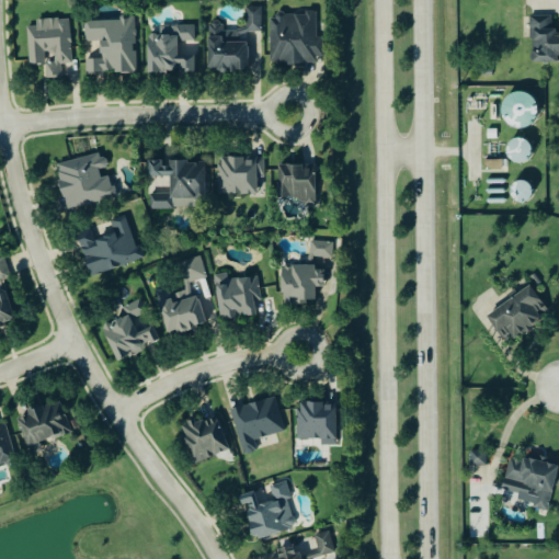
[(261,30),(261,4),(244,4),(244,29),(208,29),(208,69),(247,69),(247,30),(261,30)]
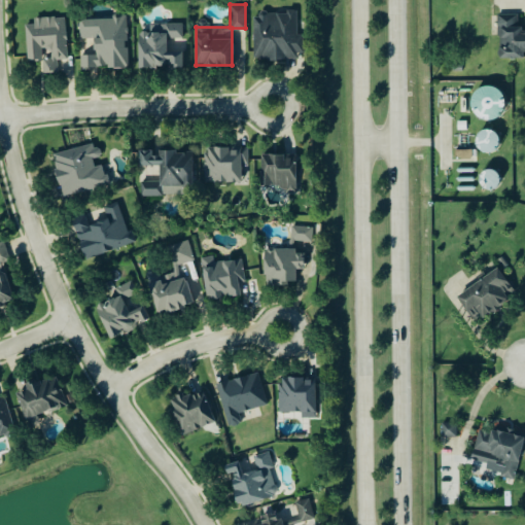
[(301,59),(301,34),(295,34),(296,10),(253,9),(253,58),(301,59)]
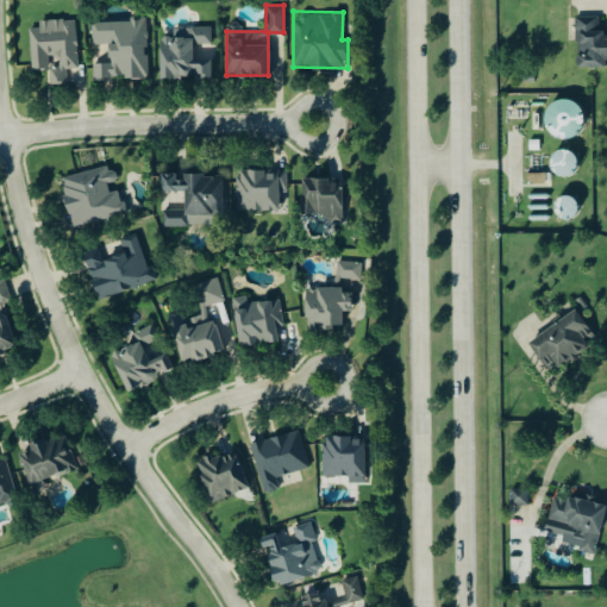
[(606,32),(600,32),(600,16),(576,16),(576,66),(606,66),(606,32)]
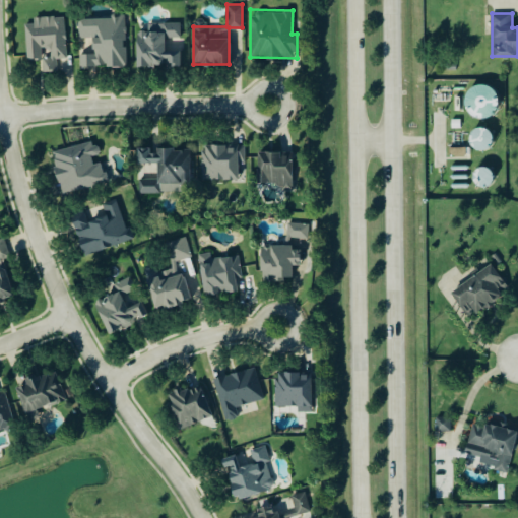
[(26,60),(42,60),(43,71),(57,71),(57,58),(65,58),(64,17),(25,18),(26,60)]
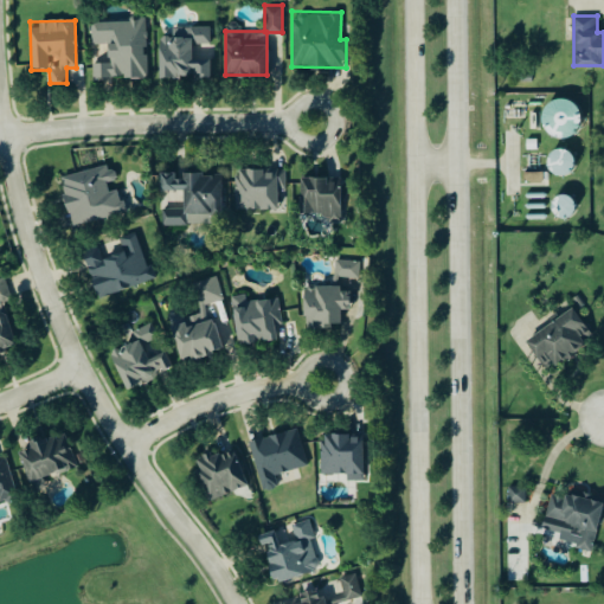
[(146,77),(146,20),(91,20),(91,44),(107,44),(108,62),(92,62),(92,77),(146,77)]
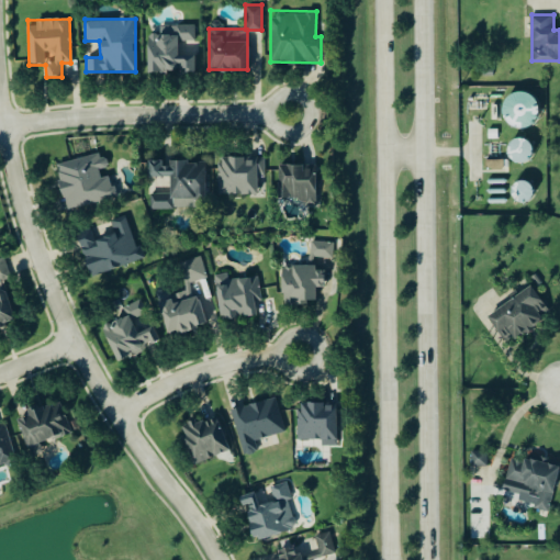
[(147,70),(194,70),(194,54),(180,54),(180,41),(194,41),(194,24),(175,24),(175,33),(147,33),(147,70)]
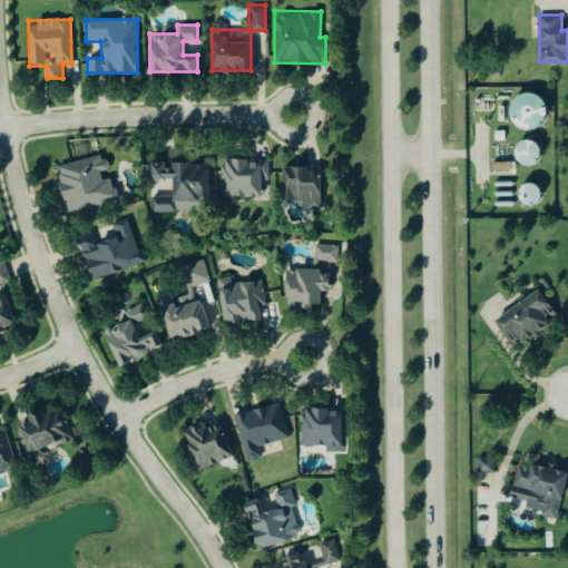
[(512,129),(545,128),(545,94),(511,95),(512,129)]
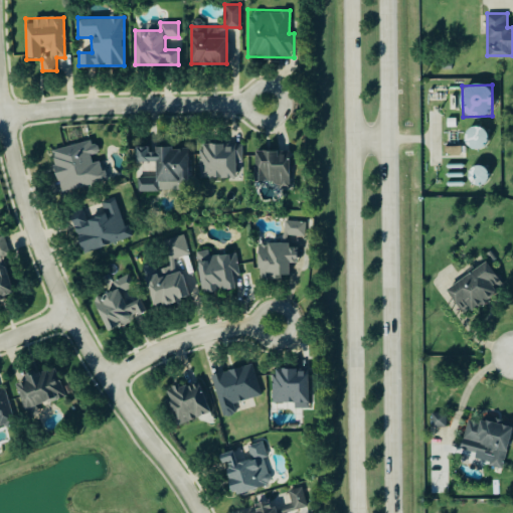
[(482,152),(491,135),(473,125),(464,142),(482,152)]
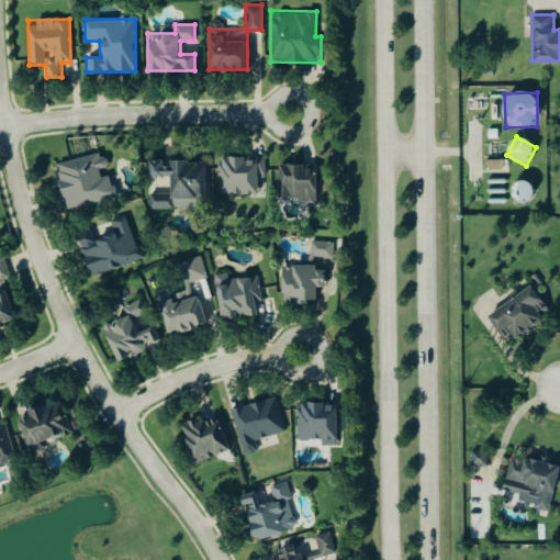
[(56,163),(66,208),(114,197),(104,152),(56,163)]
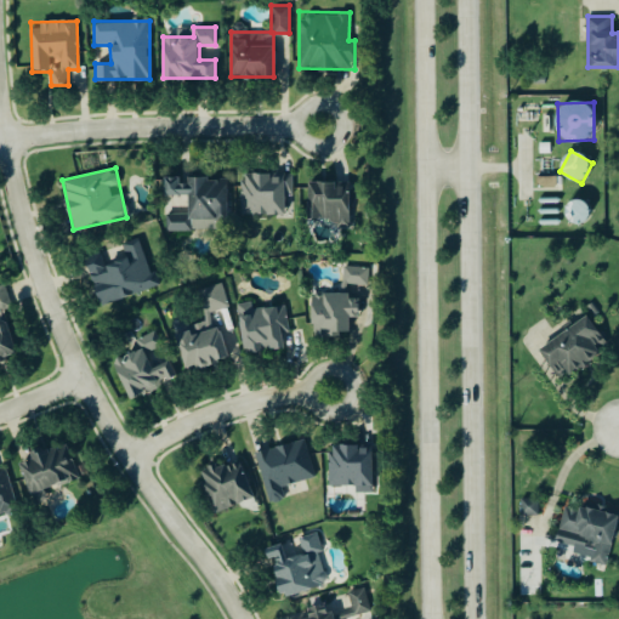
[(291,172),(242,172),(242,215),(291,215),(291,172)]
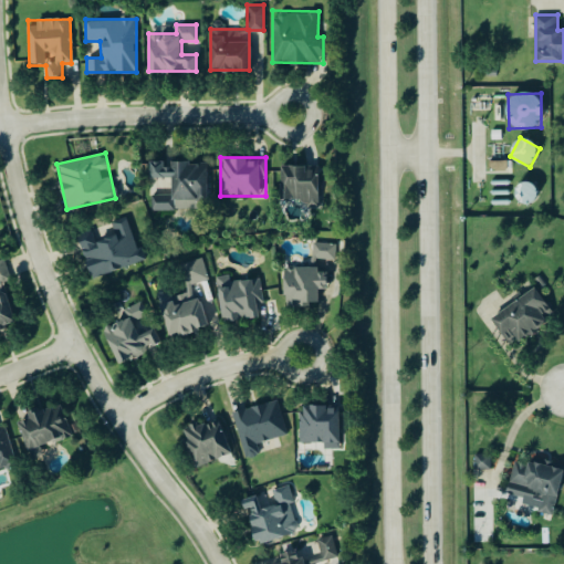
[(207,201),(207,159),(149,159),(149,178),(168,178),(168,192),(152,192),(152,209),(198,209),(198,201),(207,201)]
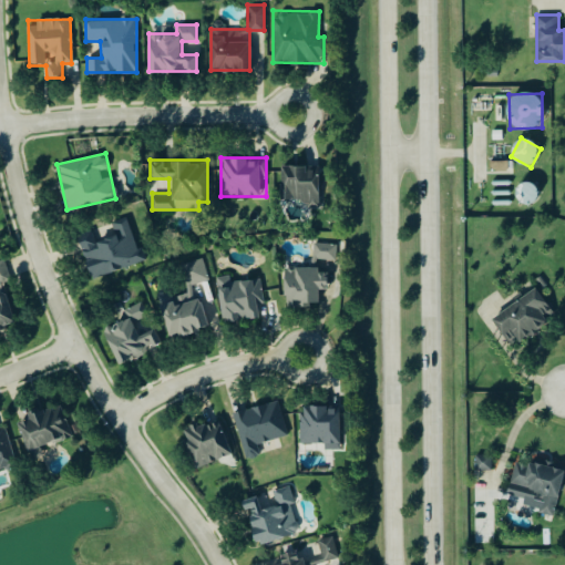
[(281,203),(318,203),(318,165),(281,165),(281,203)]
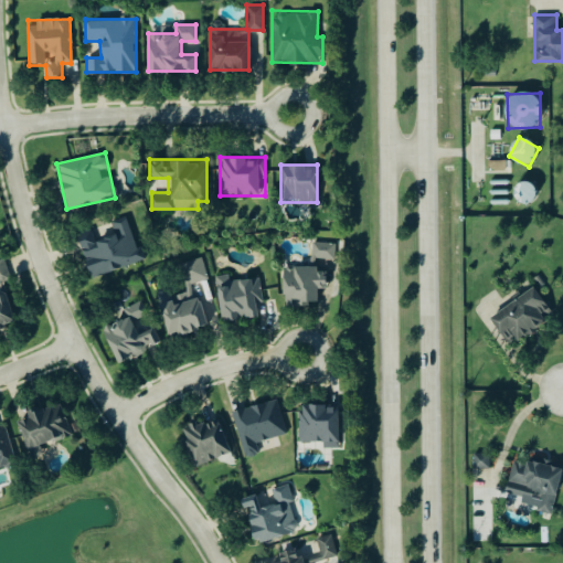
[(141,261),(129,219),(77,233),(89,276),(141,261)]
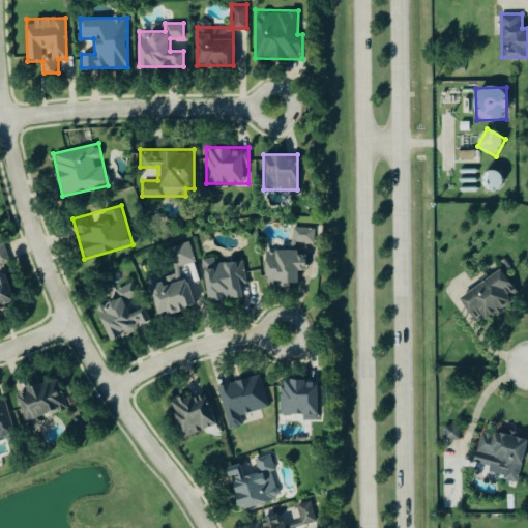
[(315,242),(316,227),(294,226),(294,241),(315,242)]
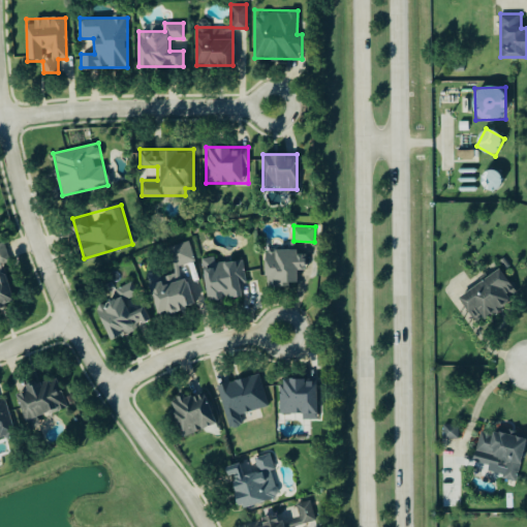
[(174,267),(194,260),(189,241),(167,246),(174,267)]
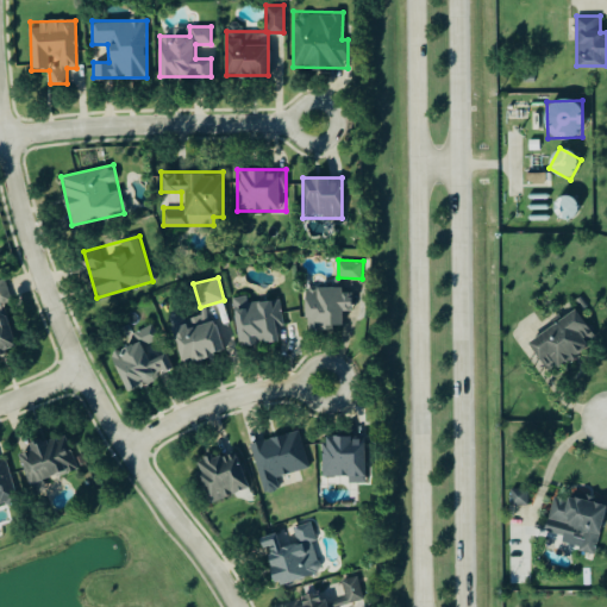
[(0,304),(11,301),(5,279),(0,280),(0,304)]
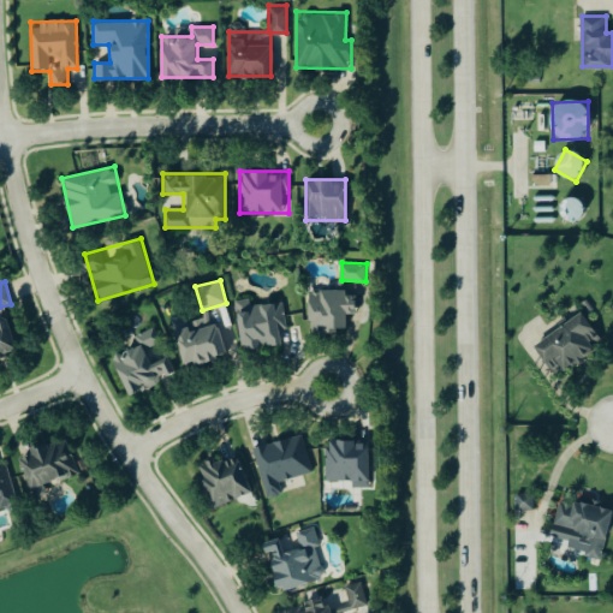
[(353,310),(352,290),(308,291),(309,333),(345,332),(345,310),(353,310)]
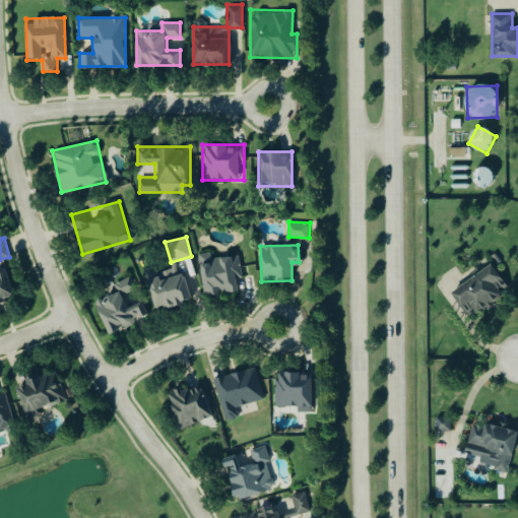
[(242,277),(239,255),(212,258),(211,252),(199,253),(205,295),(238,290),(236,278),(242,277)]
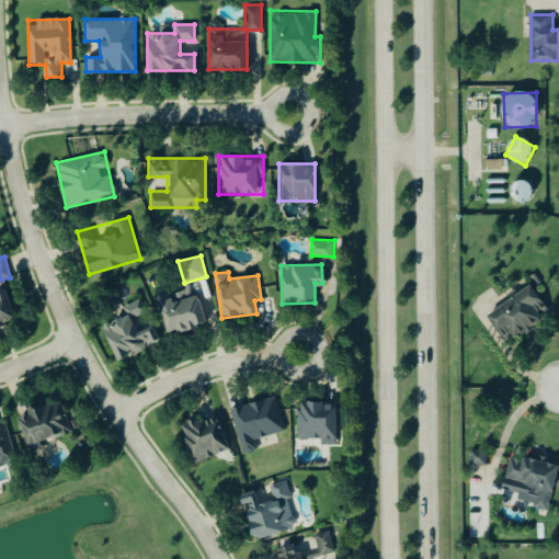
[(487,314),(506,342),(549,312),(531,284),(487,314)]
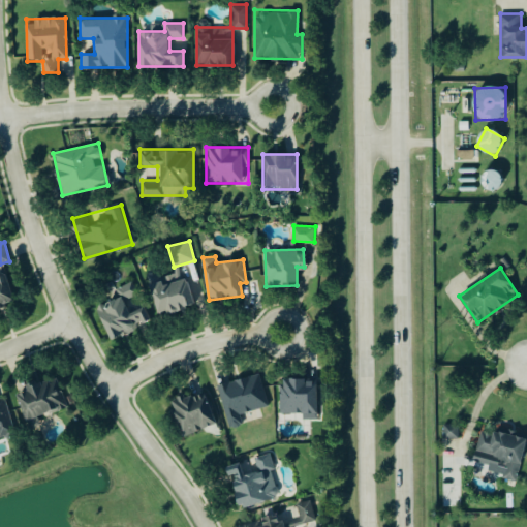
[(0,307),(16,302),(4,271),(0,272),(0,307)]
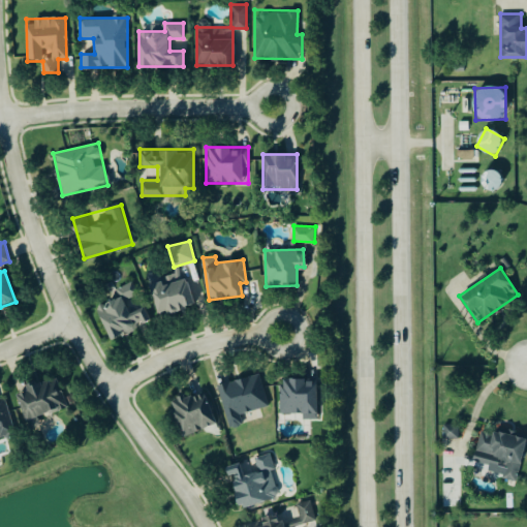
[(193,304),(183,272),(149,283),(159,315),(193,304)]
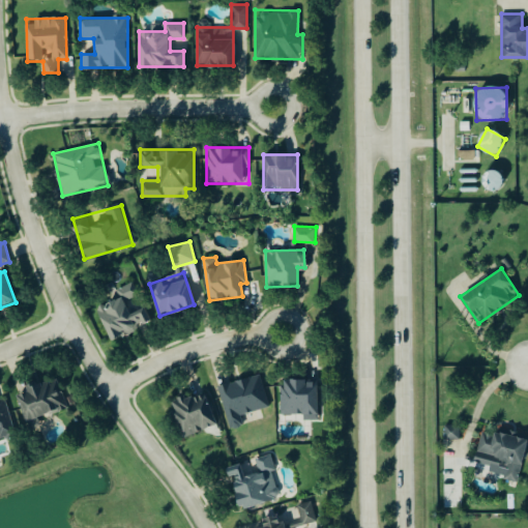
[(110,339),(149,322),(141,302),(128,308),(126,301),(138,296),(134,286),(95,301),(110,339)]
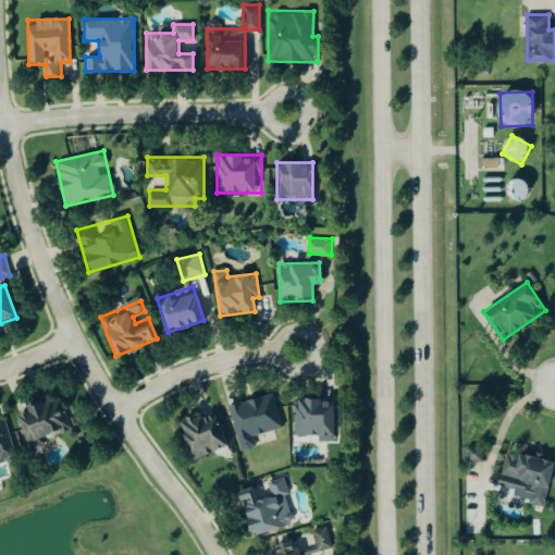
[(239,449),(259,445),(256,434),(281,429),(273,394),(230,404),(239,449)]
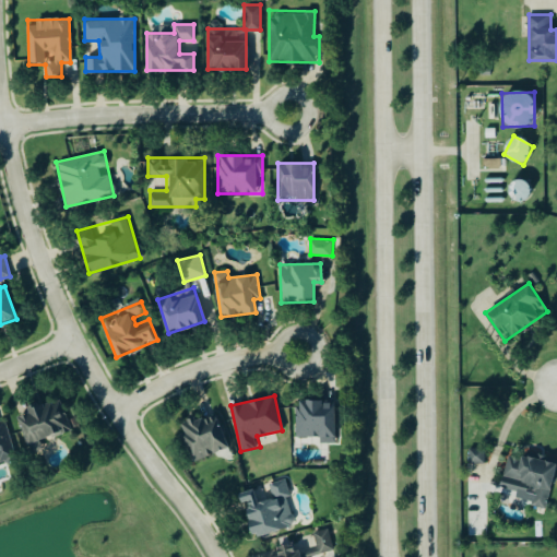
[(30,450),(40,447),(38,440),(70,430),(60,396),(26,407),(27,412),(19,415),(30,450)]
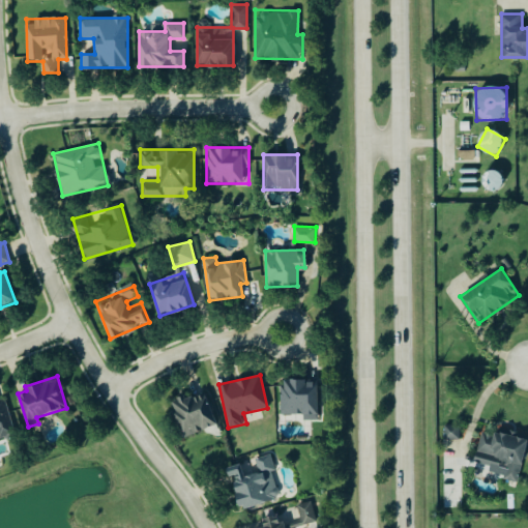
[(318,416),(318,379),(281,379),(281,416),(318,416)]
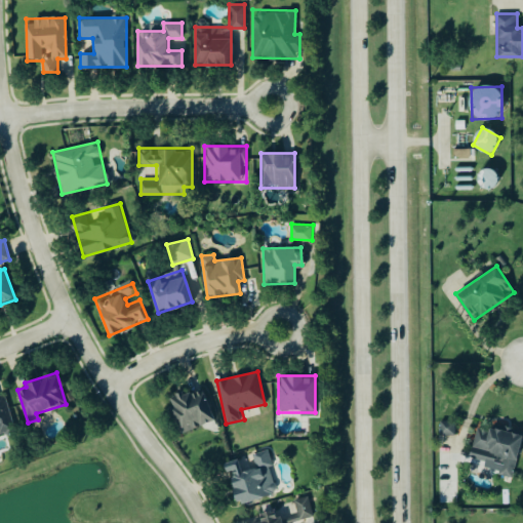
[(167,397),(179,433),(213,421),(201,386),(167,397)]
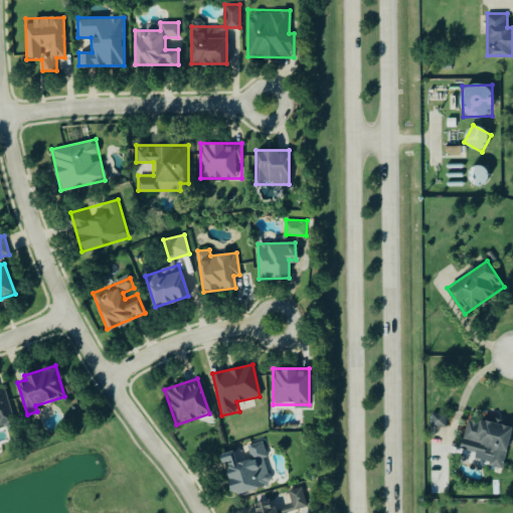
[(0,426),(14,424),(5,385),(0,386),(0,426)]
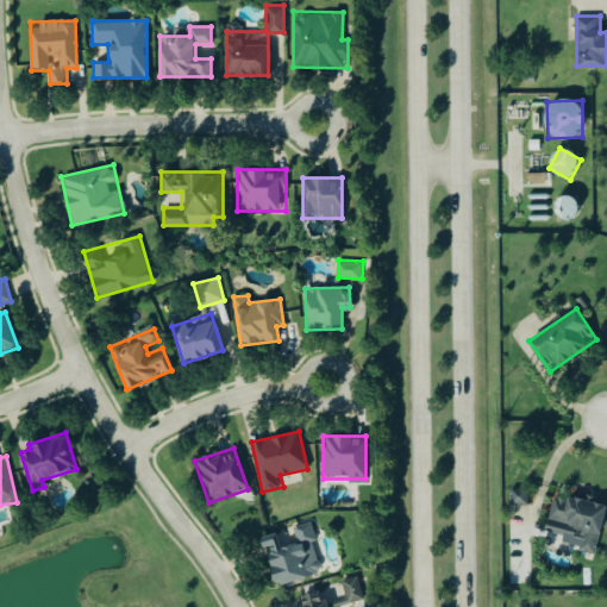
[(512,502),(527,502),(527,488),(512,488),(512,502)]
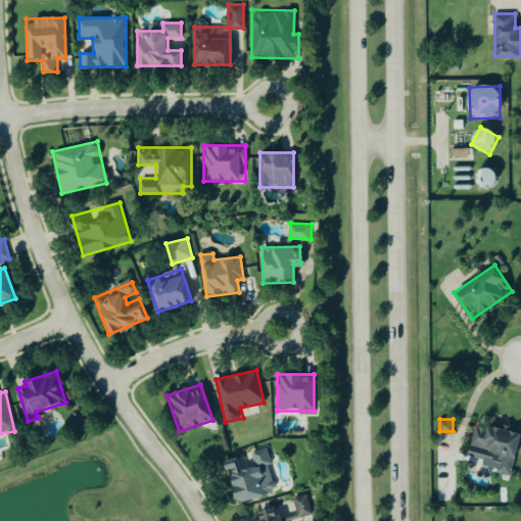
[(476,423),(470,448),(501,455),(496,473),(511,475),(520,432),(476,423)]
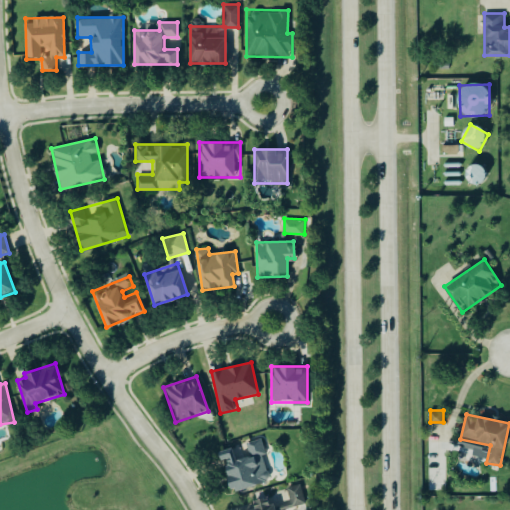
[(271,481),(260,439),(219,450),(230,492),(271,481)]
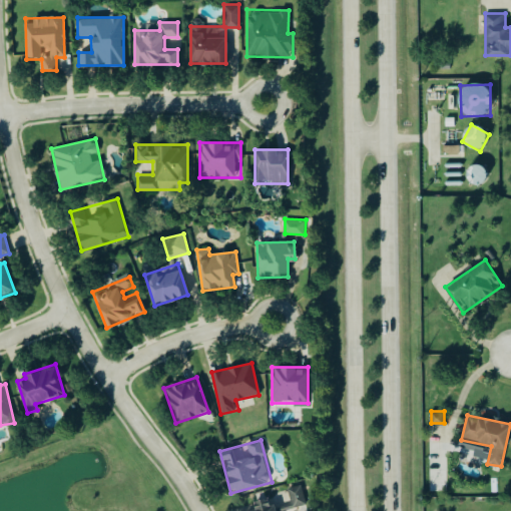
[(290,488),(292,505),(303,504),(301,487),(290,488)]
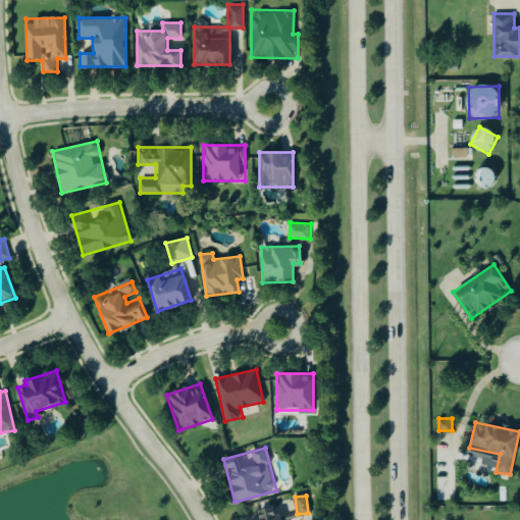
[(247,513),(248,519),(280,519),(277,506),(247,513)]
